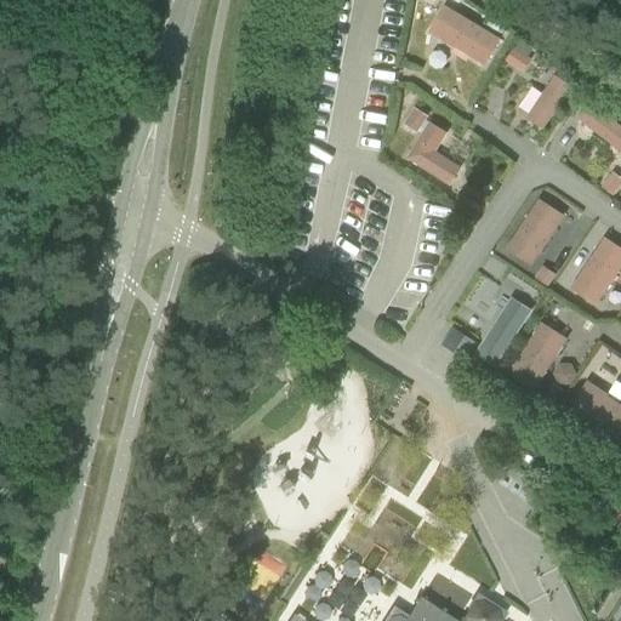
[(485,66),(501,40),(445,7),(429,33),(485,66)]
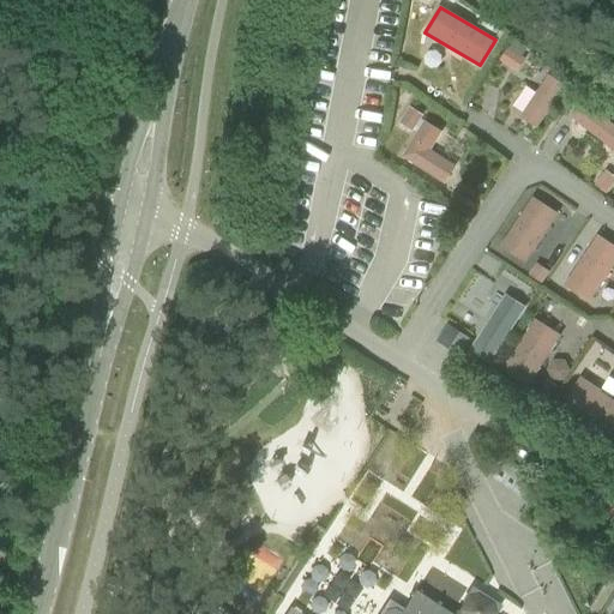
[(517,73),(525,61),(506,48),(498,60),(517,73)]
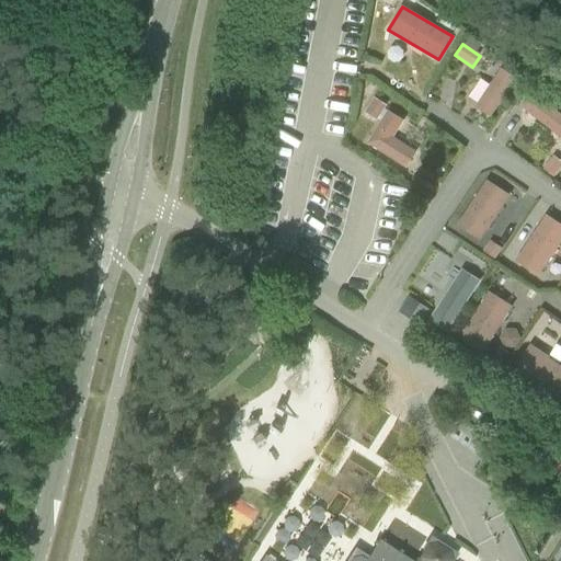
[(501,70),(477,106),(479,107),(480,110),(482,113),(487,114),(489,114),(491,116),(515,80),(501,70)]
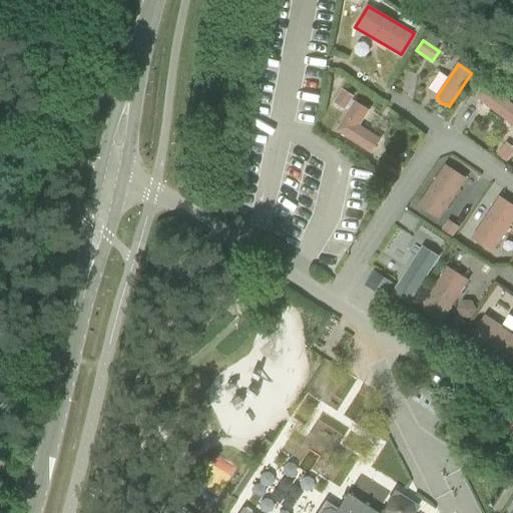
[(512,126),(512,105),(487,85),(477,99),(512,126)]
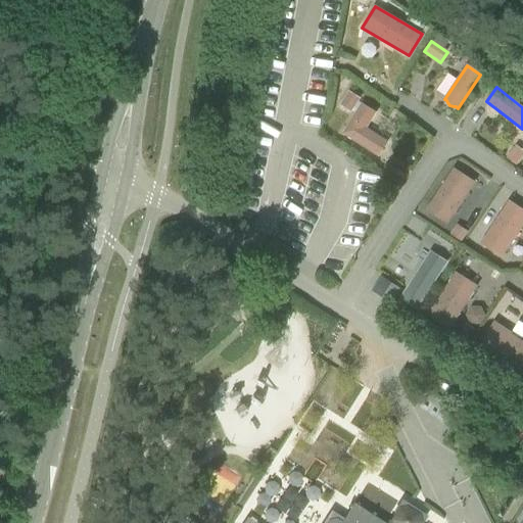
[(351,114),(361,98),(348,91),(339,106),(351,114)]
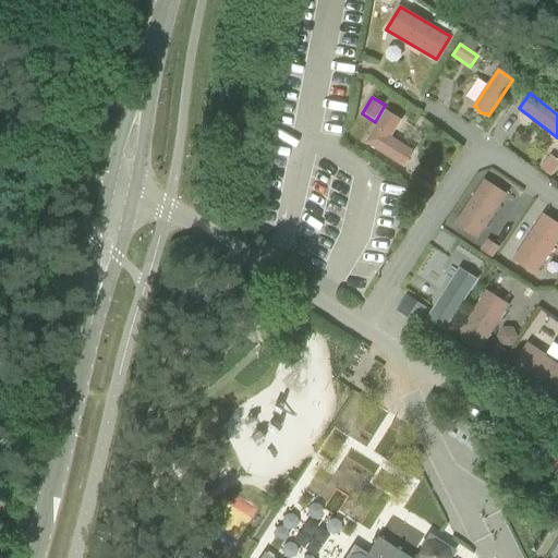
[(391,138),(402,121),(386,110),(365,144),(404,169),(414,153),(391,138)]
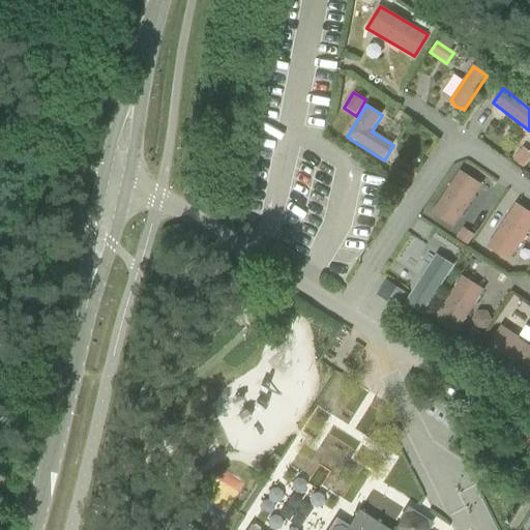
[(521,151),(513,160),(523,168),(529,158),(521,151)]
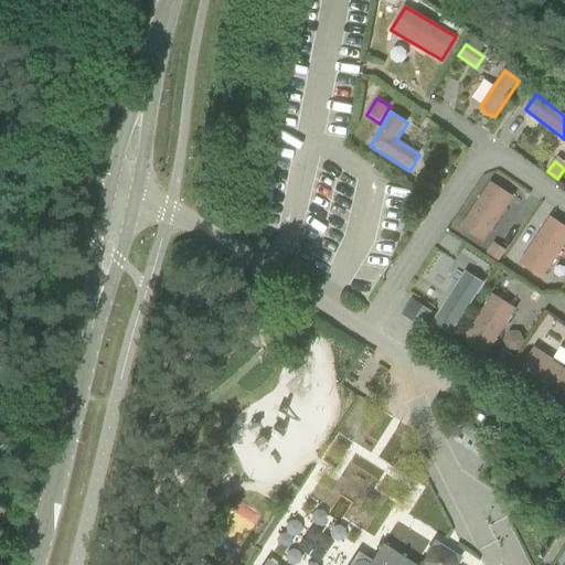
[(490,183),(460,227),(483,243),(505,209),(494,201),(501,191),(490,183)]
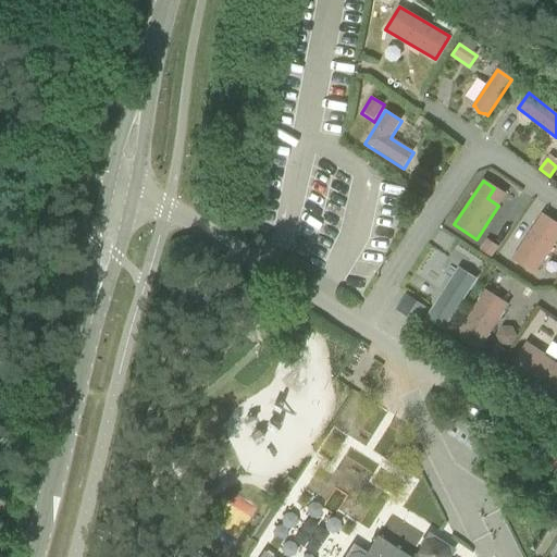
[(556,223),(541,212),(511,256),(534,271),(556,236),(556,223)]
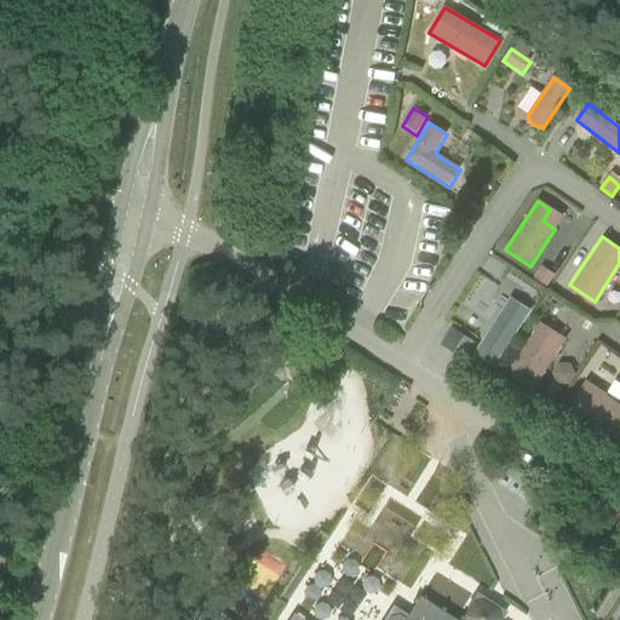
[(543,270),(537,279),(545,285),(551,276),(543,270)]
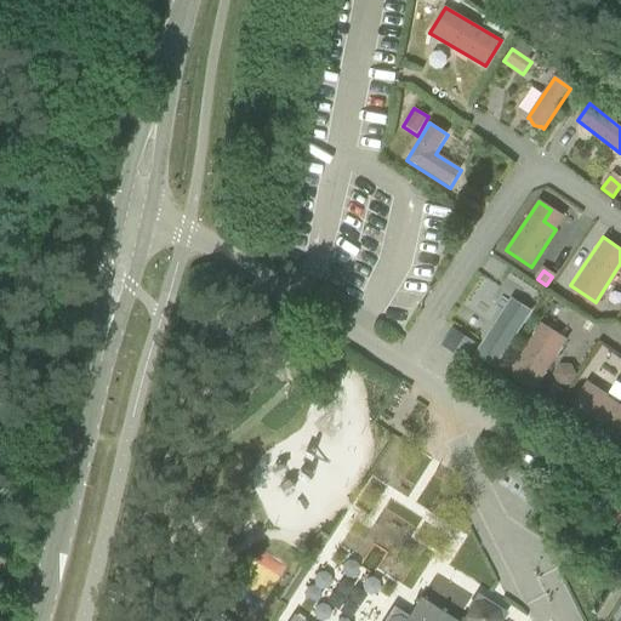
[(511,300),(476,354),(495,366),(529,312),(511,300)]
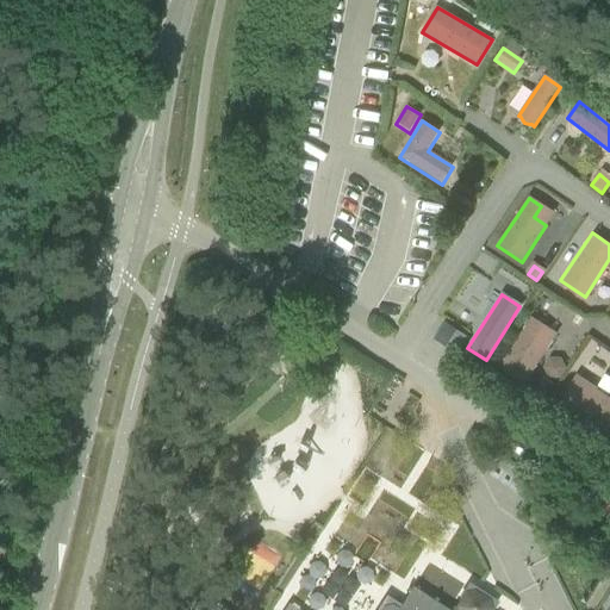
[(530,321),(499,368),(524,385),(555,336),(530,321)]
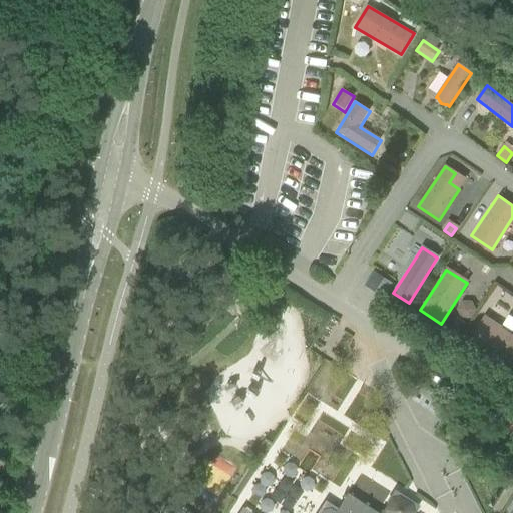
[(377,279),(379,276),(375,274),(374,276),(373,276),(366,286),(383,297),(390,287),(377,279)]
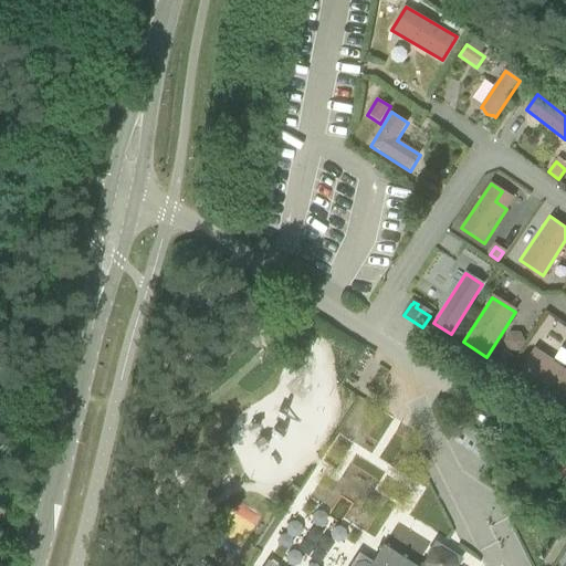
[(505,369),(513,358),(502,350),(494,363),(505,369)]
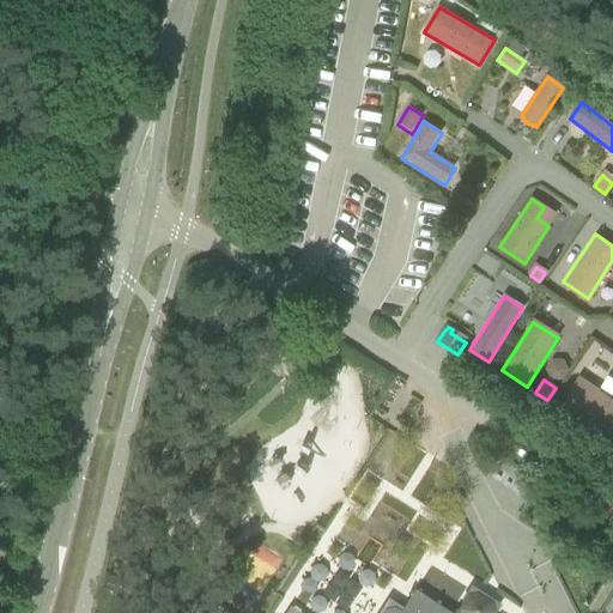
[(580,381),(564,406),(612,437),(612,434),(612,402),(610,400),(596,392),(595,388),(587,383),(583,383),(580,381)]
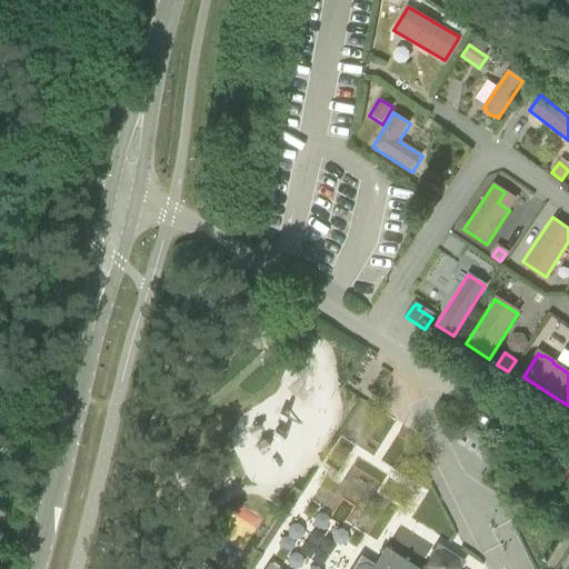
[(433,553),(423,568),(416,568),(385,549),(371,568),(365,565),(357,567),(355,568),(456,568),(457,568),(455,561),(441,552),(433,553)]
